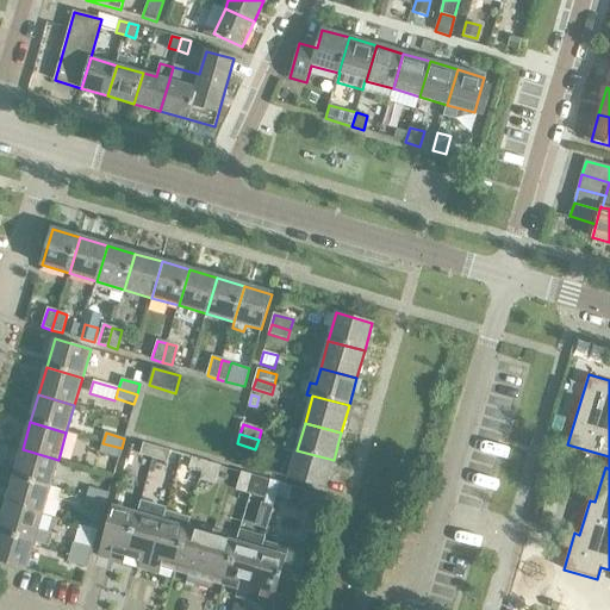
[(118,458),(122,448),(103,443),(100,453),(118,458)]
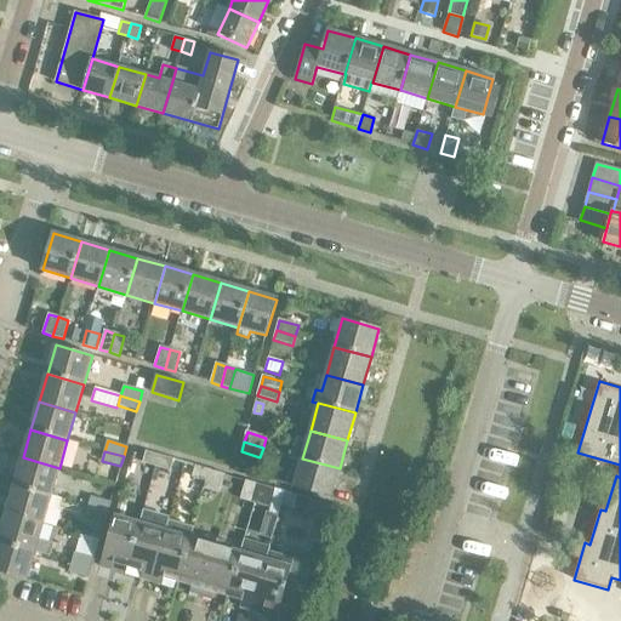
[(157,467),(160,455),(146,451),(142,463),(157,467)]
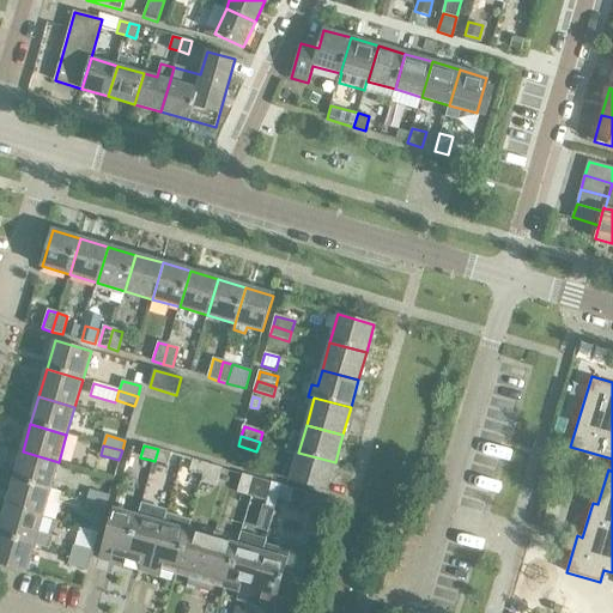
[(168,465),(171,454),(158,449),(155,461),(168,465)]
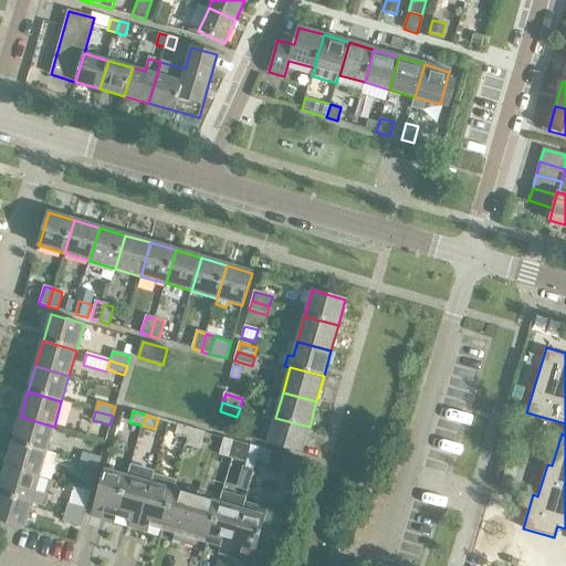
[(54,427),(21,417),(13,442),(46,452),(54,427)]
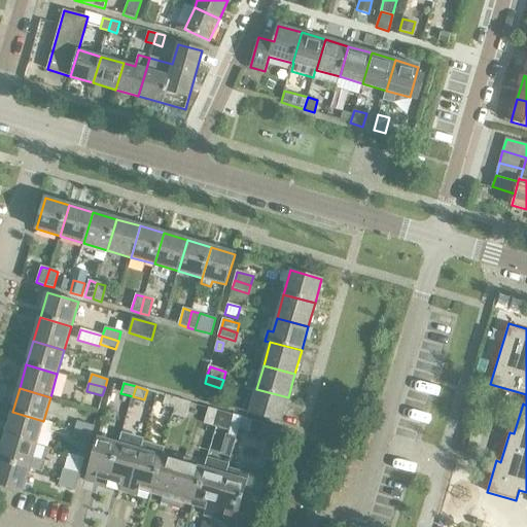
[(281,422),(288,397),(256,389),(250,414),(281,422)]
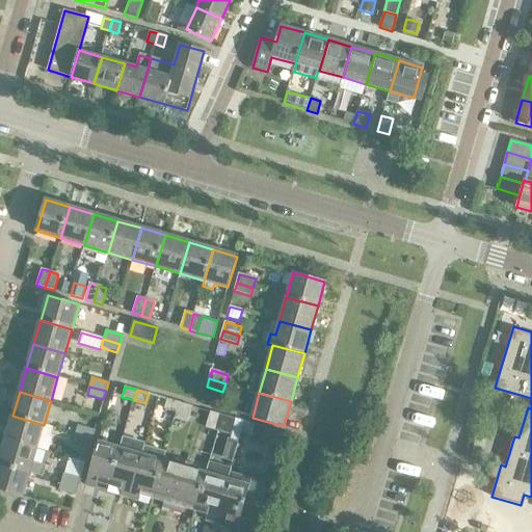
[(177,413),(179,402),(167,399),(164,409),(177,413)]
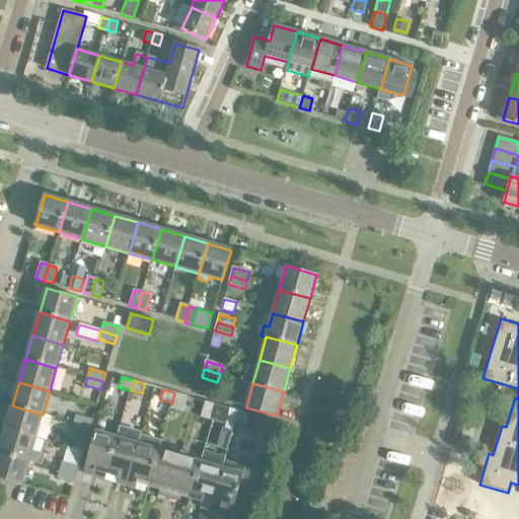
[(183,413),(188,396),(174,392),(172,402),(170,409),(183,413)]
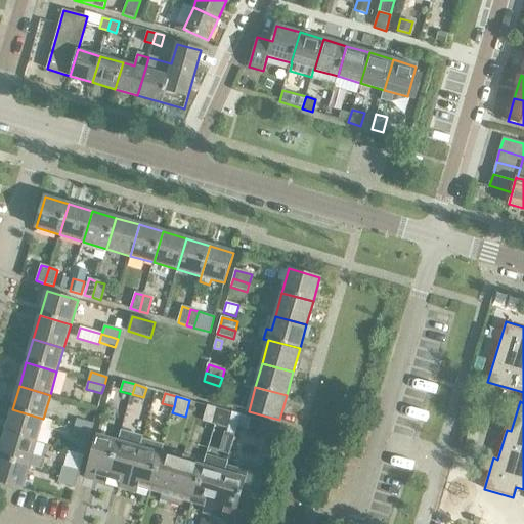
[(216,425),(218,419),(220,409),(207,405),(203,421),(216,425)]
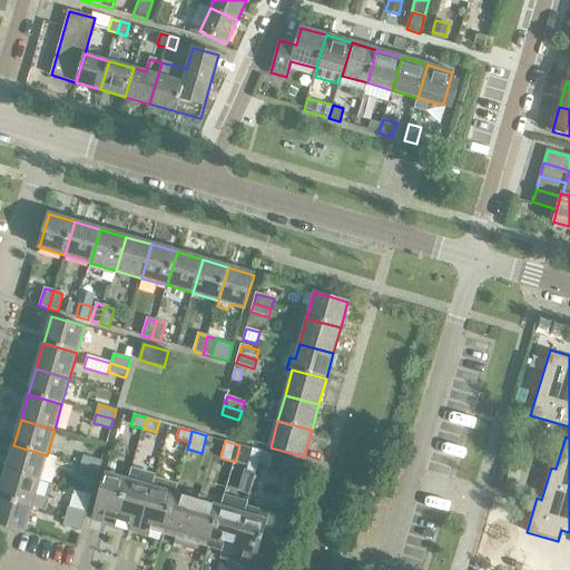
[(55,458),(47,455),(13,445),(6,471),(39,481),(43,465),(52,468),(55,458)]
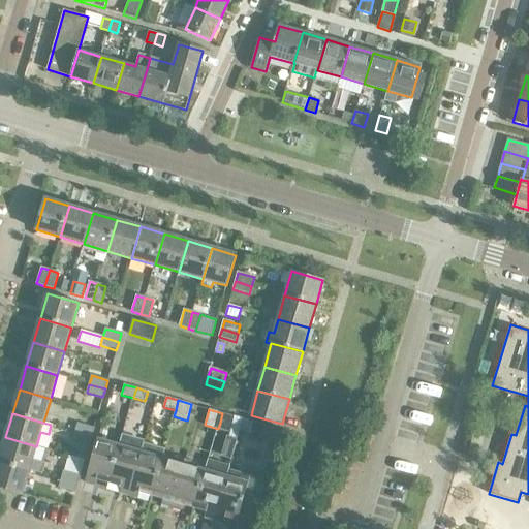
[(231,427),(235,417),(222,413),(220,423),(231,427)]
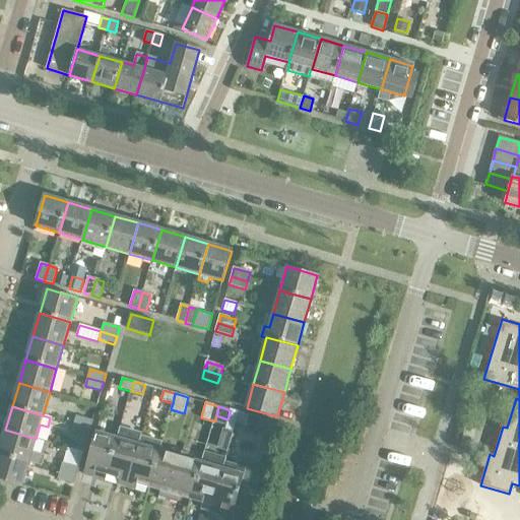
[(258,428),(261,418),(249,414),(246,425),(258,428)]
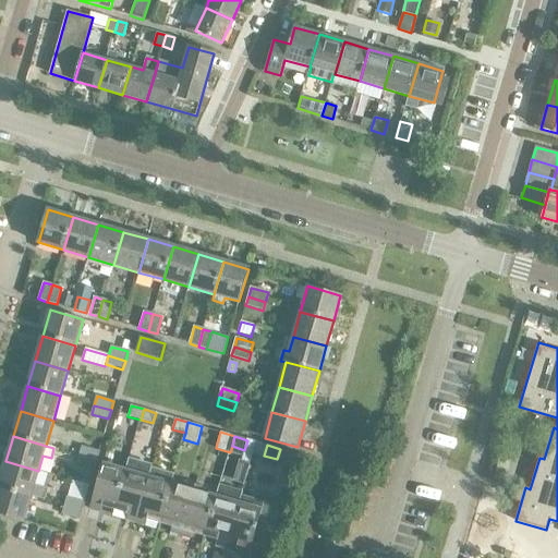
[(96,460),(99,451),(82,446),(80,456),(96,460)]
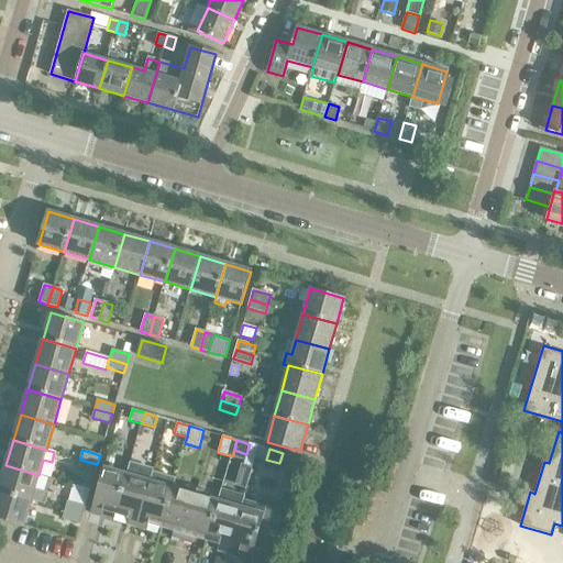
[(95,473),(97,464),(80,460),(77,468),(95,473)]
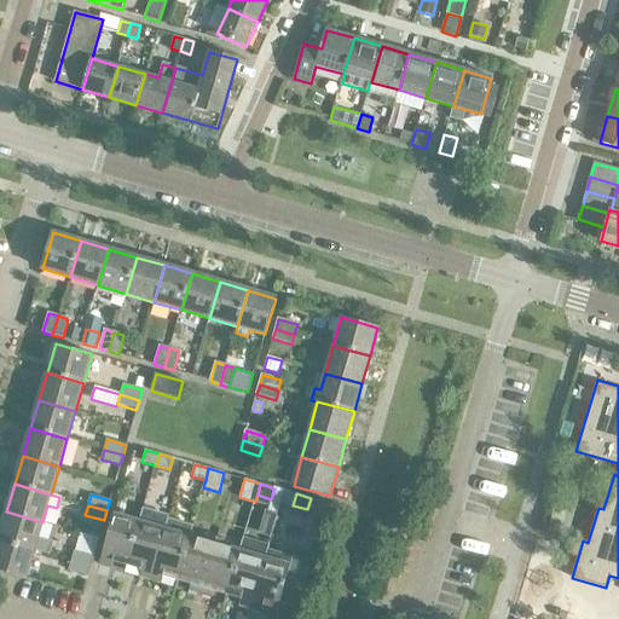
[(150,580),(165,528),(168,518),(143,510),(139,521),(127,566),(142,570),(139,577),(150,580)]
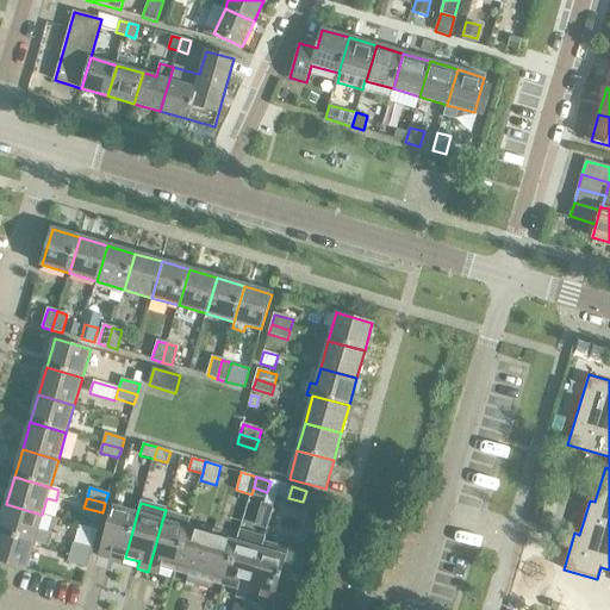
[(42,515),(6,504),(0,523),(0,533),(33,542),(49,547),(53,535),(37,530),(42,515)]
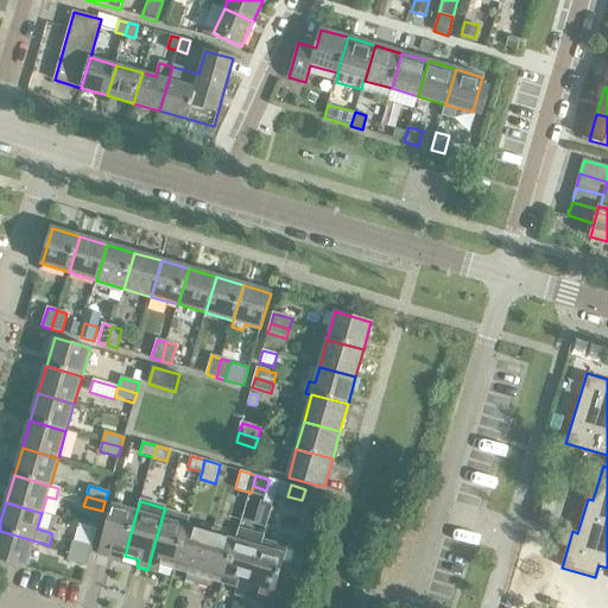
[(125,556),(137,512),(112,505),(97,556),(108,558),(109,551),(125,556)]
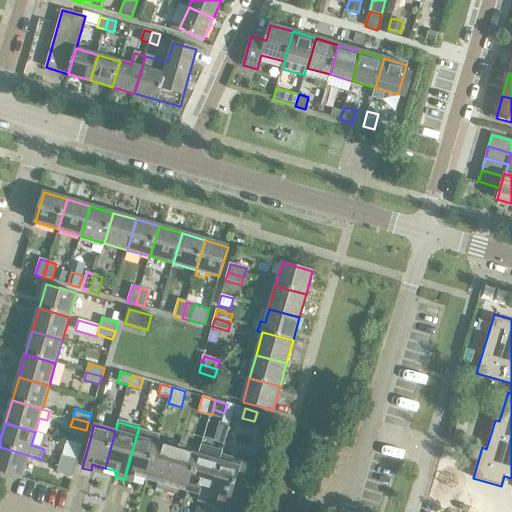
[(146,480),(157,444),(159,438),(150,435),(148,441),(136,437),(124,480),(132,482),(134,477),(146,480)]
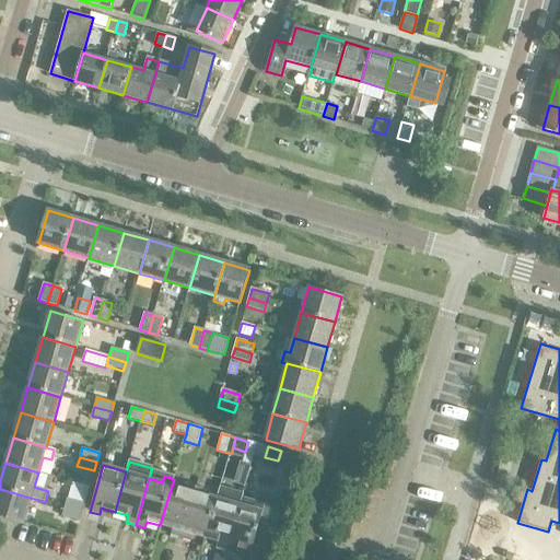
[(182,538),(195,492),(172,486),(160,525),(174,529),(172,536),(182,538)]
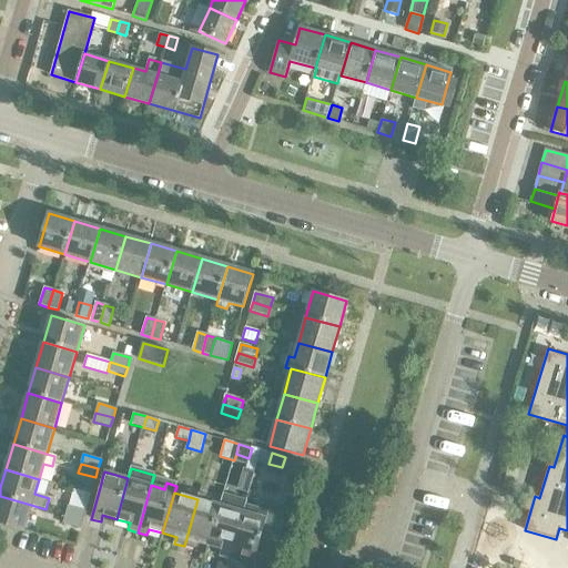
[(31,505),(0,496),(0,523),(23,530),(31,505)]
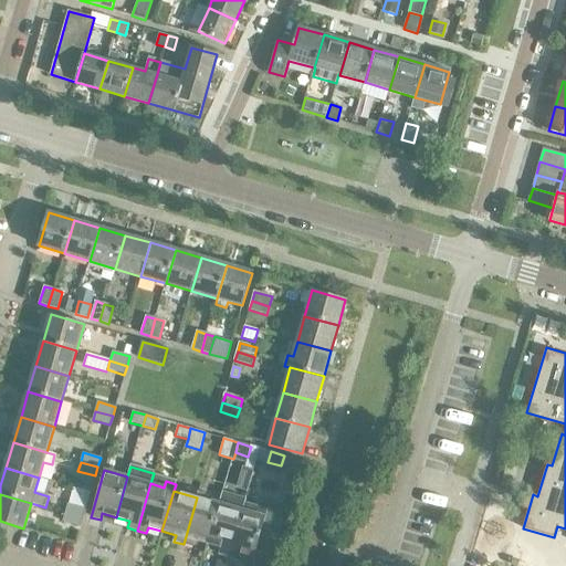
[(229,557),(242,511),(231,507),(233,498),(222,494),(219,504),(220,504),(208,544),(221,548),(219,555),(229,557)]
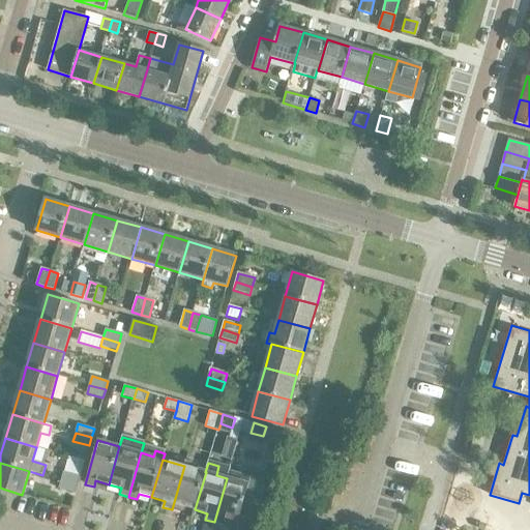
[(206,472),(205,472),(184,466),(172,509),(180,511),(182,506),(195,509),(206,472)]
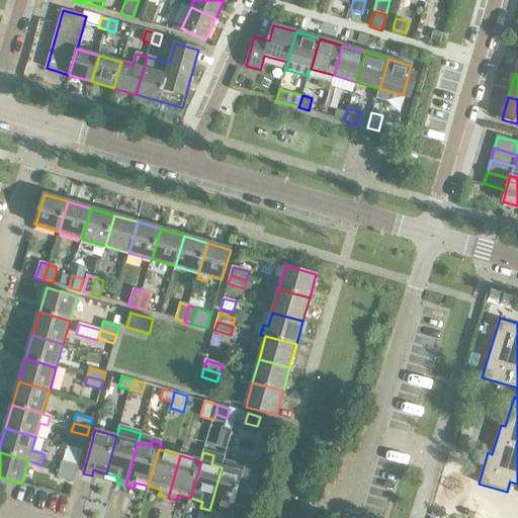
[(76,473),(78,465),(62,461),(60,469),(76,473)]
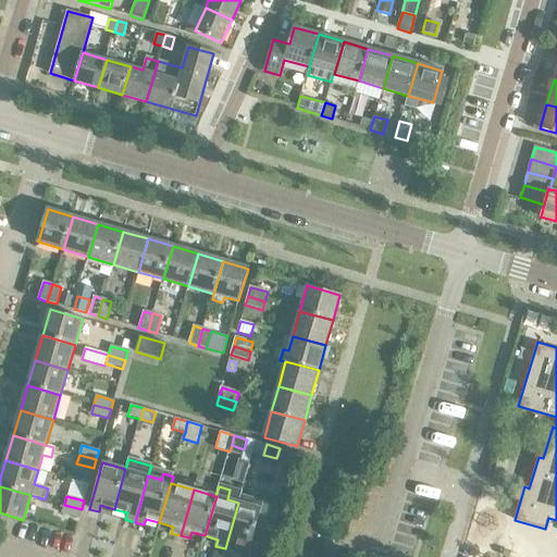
[(254,537),(270,542),(281,507),(251,499),(250,506),(238,503),(225,548),(234,552),(236,545),(250,549),(254,537)]
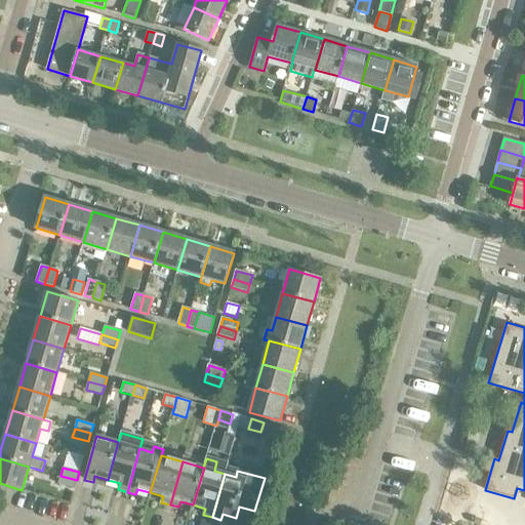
[(74,488),(77,480),(61,476),(58,484),(74,488)]
